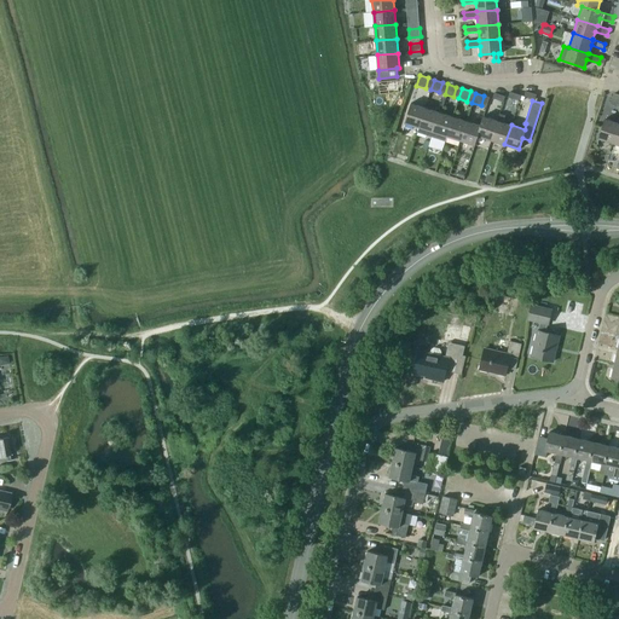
[(404,122),(418,127),(424,108),(411,103),(404,122)]
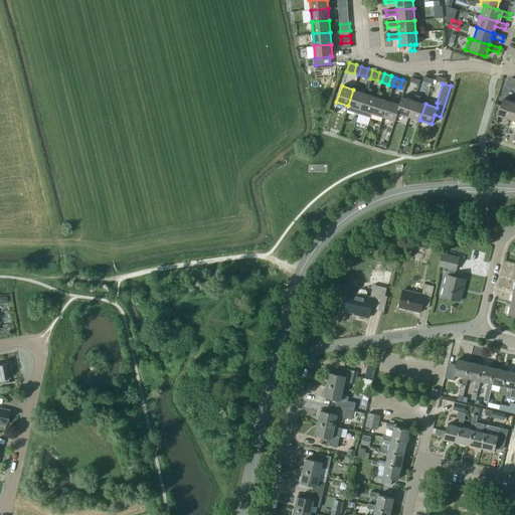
[(347,110),(359,114),(360,110),(365,93),(353,90),(348,106),(349,106),(347,110)]
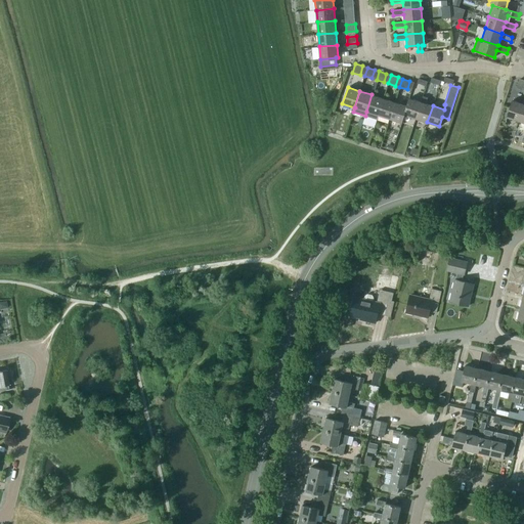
[(377,120),(378,115),(383,98),(372,94),(366,112),(365,116),(377,120)]
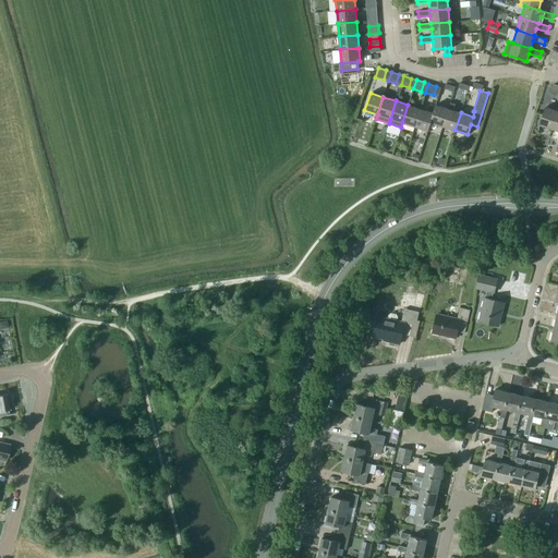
[(455,104),(450,102),(448,108),(443,126),(455,130),(461,112),(452,110),(455,104)]
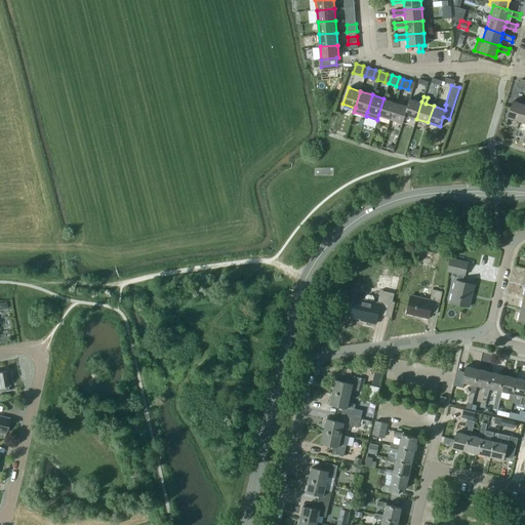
[(378,115),(391,119),(396,103),(384,98),(378,115)]
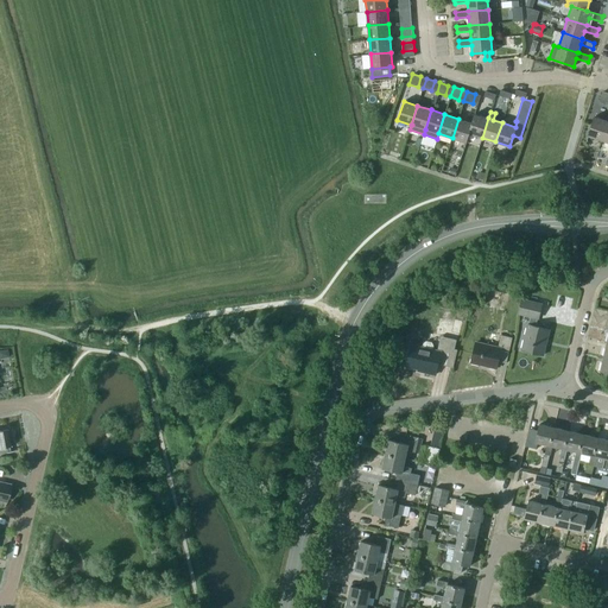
[(469,133),(482,138),(488,118),(474,114),(472,122),(469,133)]
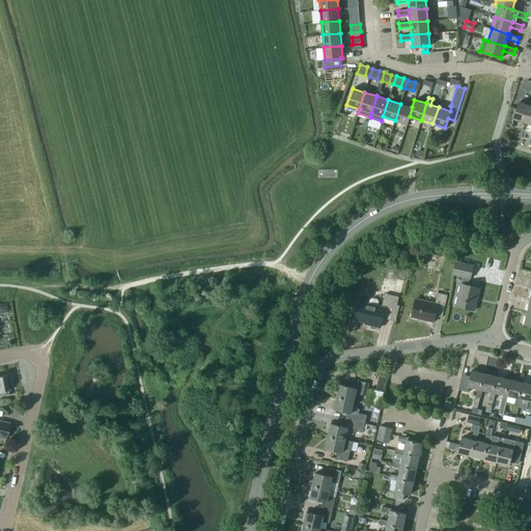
[(513,118),(526,122),(530,106),(519,102),(513,118)]
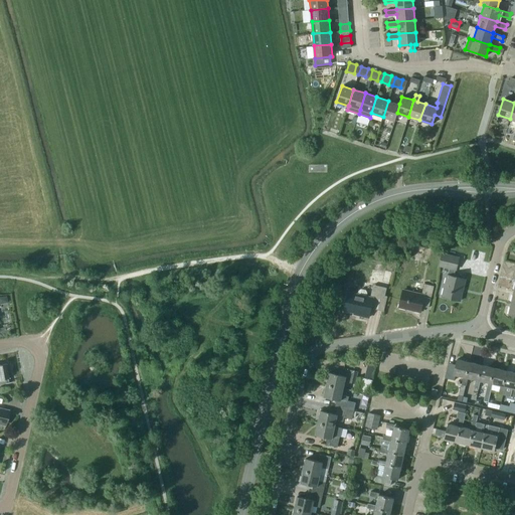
[(394,121),(397,113),(399,104),(388,101),(383,117),(394,121)]
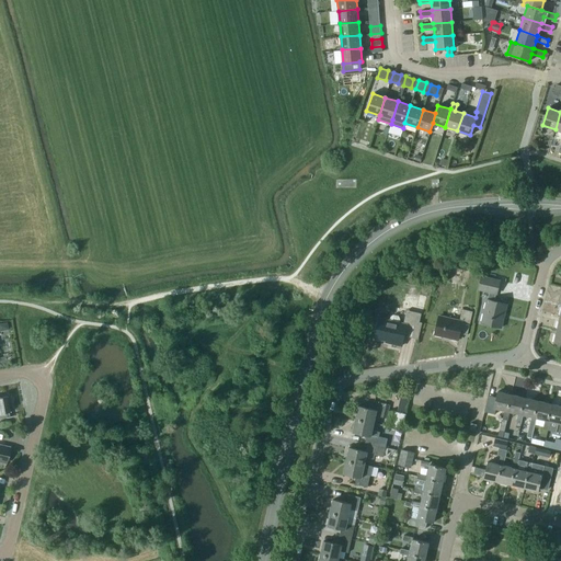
[(488,299),(482,323),(501,328),(506,305),(494,301),(495,294),(496,294),(500,281),(481,276),(479,289),(490,293),(489,300),(488,299)]
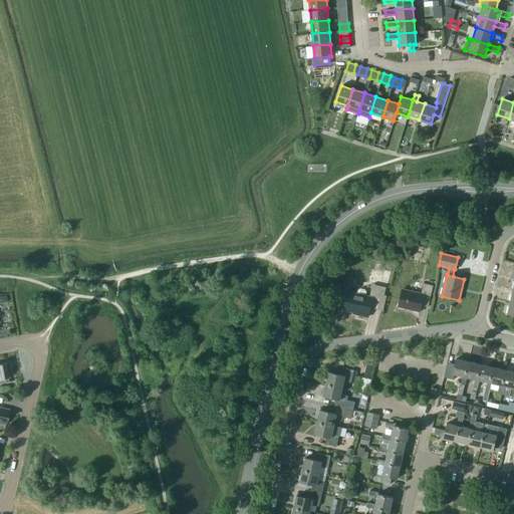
[(391,272),(384,270),(381,280),(389,282),(391,272)]
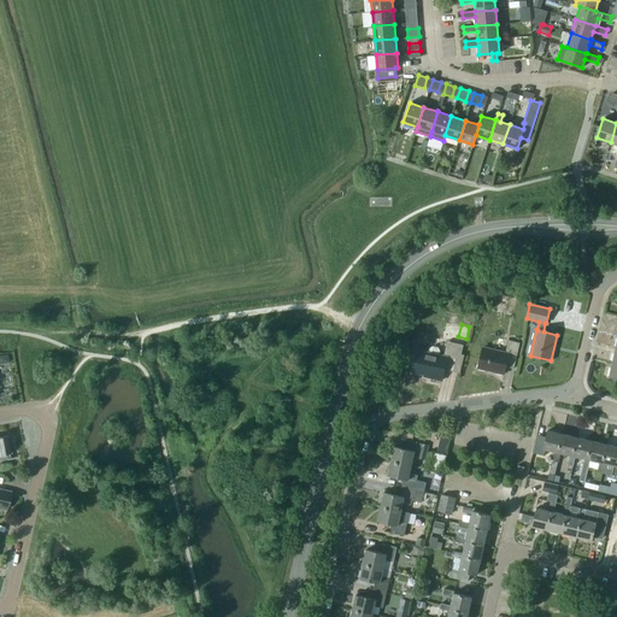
[(483,347),(477,368),(504,374),(505,366),(513,369),(519,342),(509,340),(505,352),(483,347)]
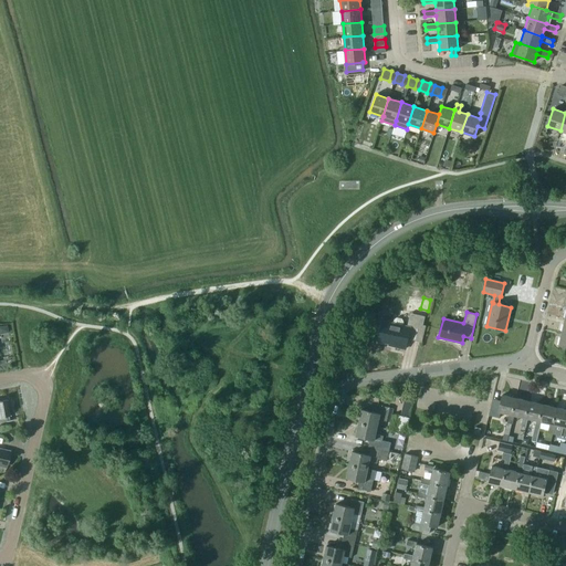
[(394,321),(392,323),(383,321),(378,341),(396,345),(395,346),(405,349),(408,336),(422,339),(426,326),(422,325),(425,316),(410,313),(407,326),(402,326),(404,323),(402,321),(401,318),(397,317),(395,320),(394,321)]
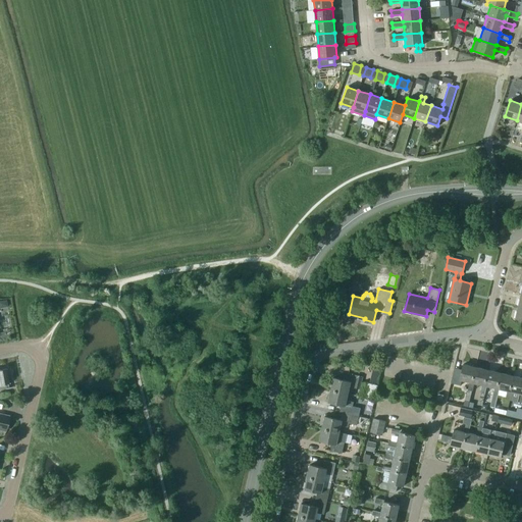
[(375,364),(371,381),(378,383),(383,366),(375,364)]
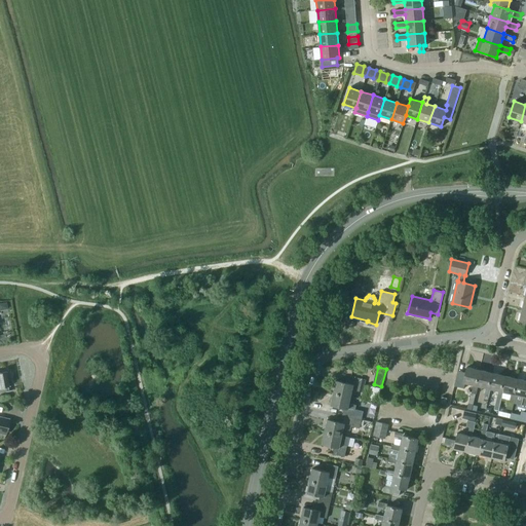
[(476,395),(478,386),(476,385),(480,370),(466,367),(465,372),(457,371),(454,386),(464,388),(465,383),(473,385),(472,393),(476,395)]
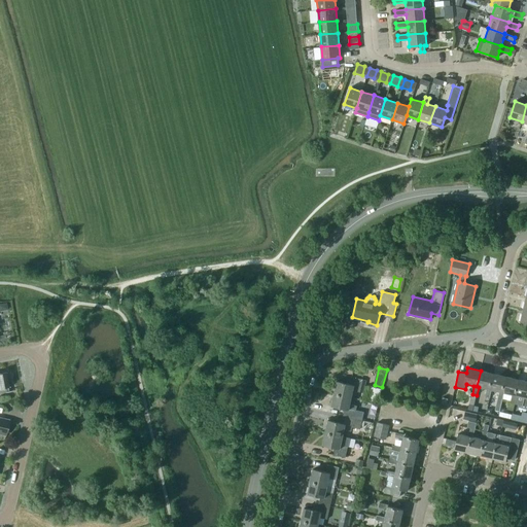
[(489,398),(491,390),(489,389),(493,374),(481,371),(477,386),(479,387),(487,389),(485,397),(489,398)]
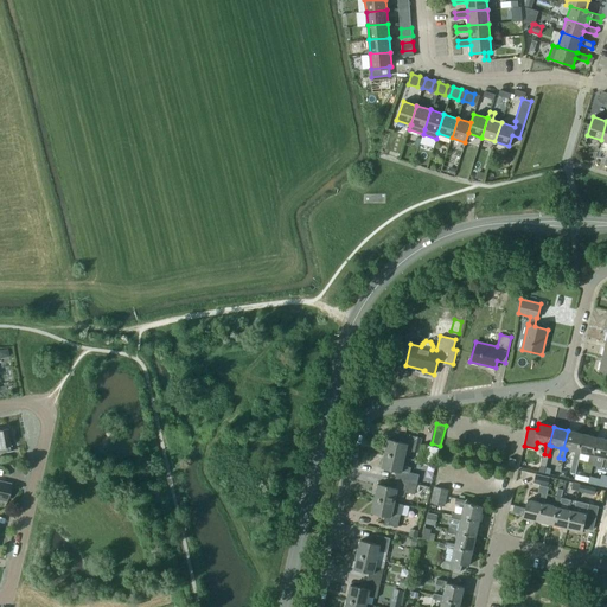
[(6,430),(8,429),(0,429),(0,453),(12,451),(11,445),(10,446),(6,430)]
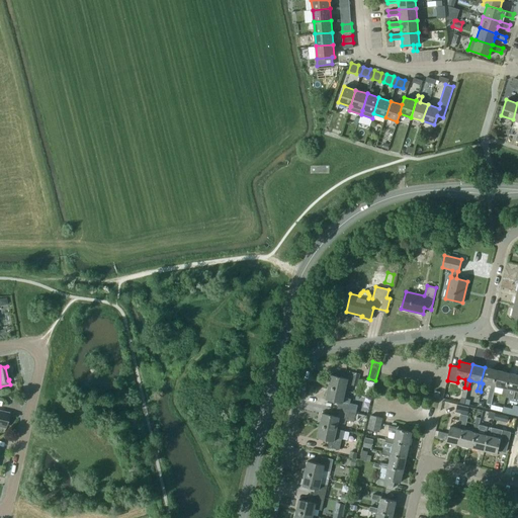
[(481,382),(483,383),(491,384),(489,393),(494,395),(496,385),(494,385),(497,370),(485,367),(481,382)]
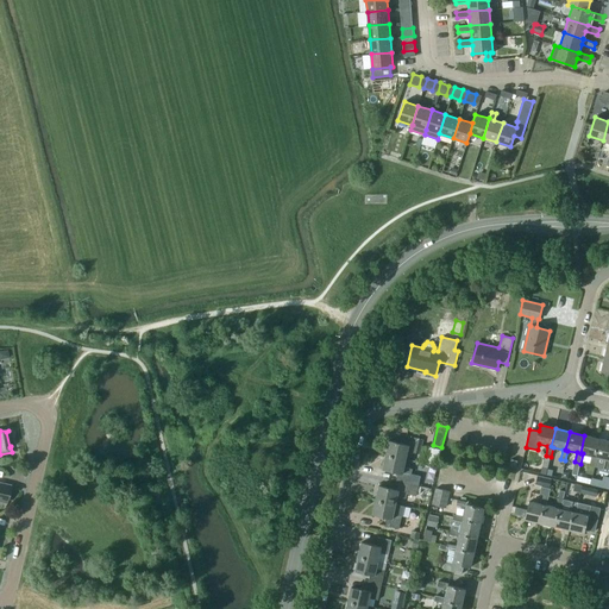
[(389,440),(385,454),(406,459),(407,451),(416,453),(419,438),(406,435),(405,444),(389,440)]
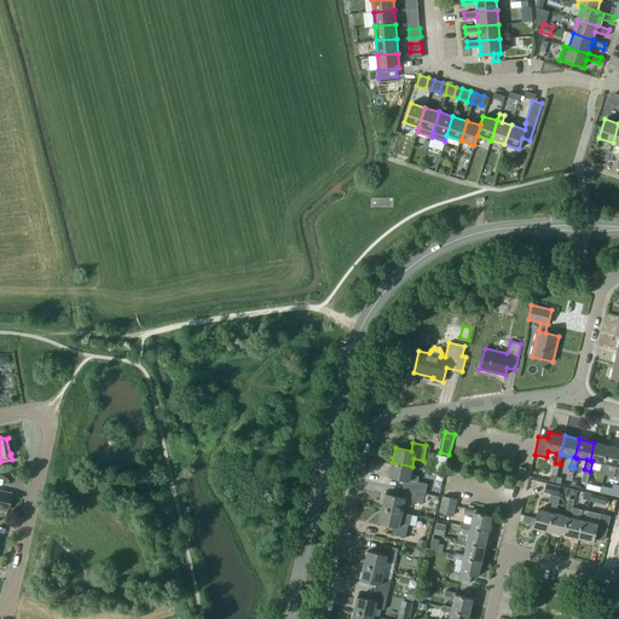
[(609,446),(594,443),(590,461),(593,461),(601,463),(600,473),(605,474),(607,464),(605,464),(609,446)]
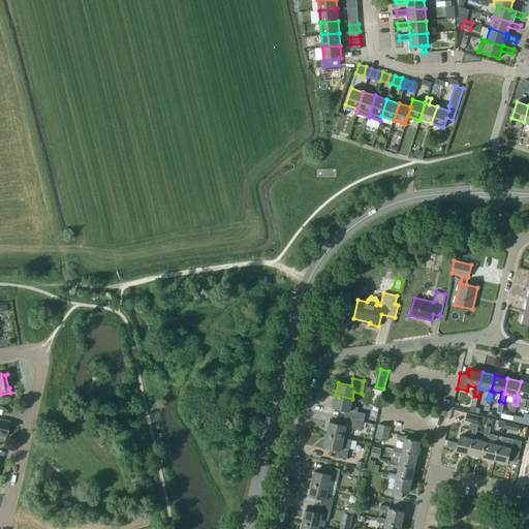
[(528,382),(521,381),(517,397),(519,397),(527,399),(525,407),(528,408),(528,382)]
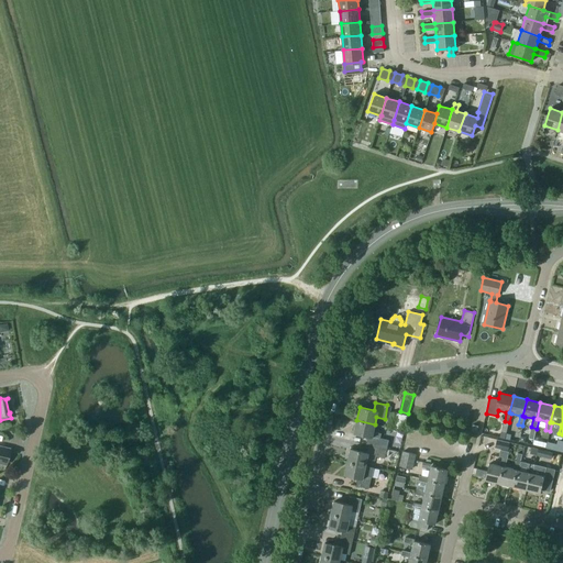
[(392,427),(405,430),(408,416),(395,412),(392,427)]
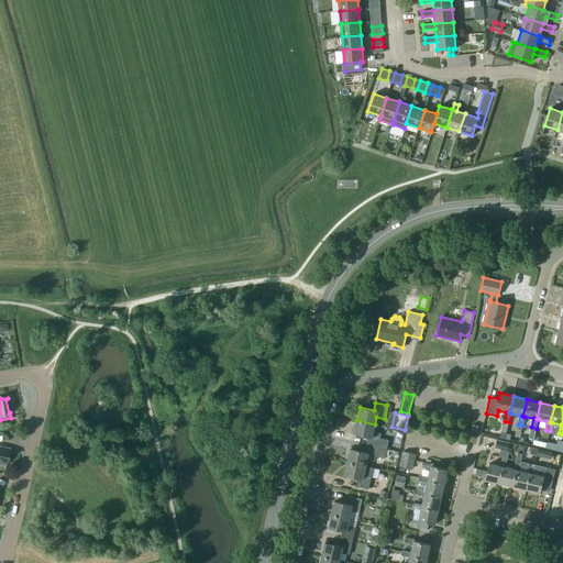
[(367,437),(366,444),(378,448),(387,449),(388,440),(381,438),(382,433),(373,432),(375,424),(356,420),(354,433),(367,437)]
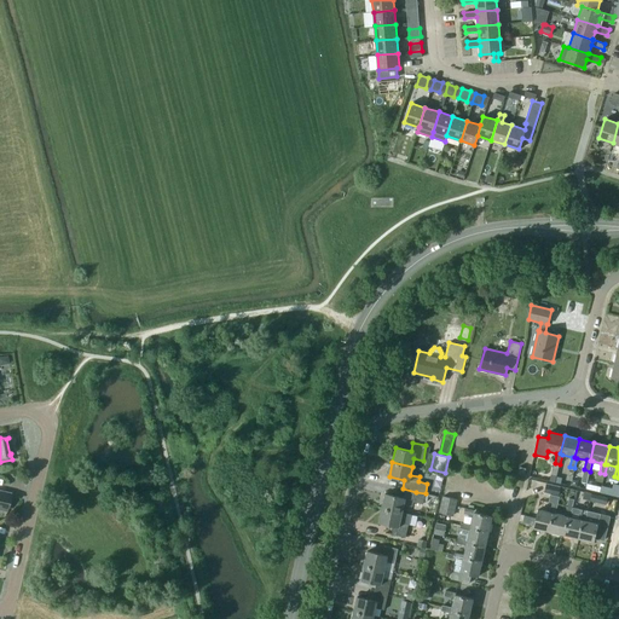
[(549,481),(556,482),(560,464),(555,463),(554,463),(549,481)]
